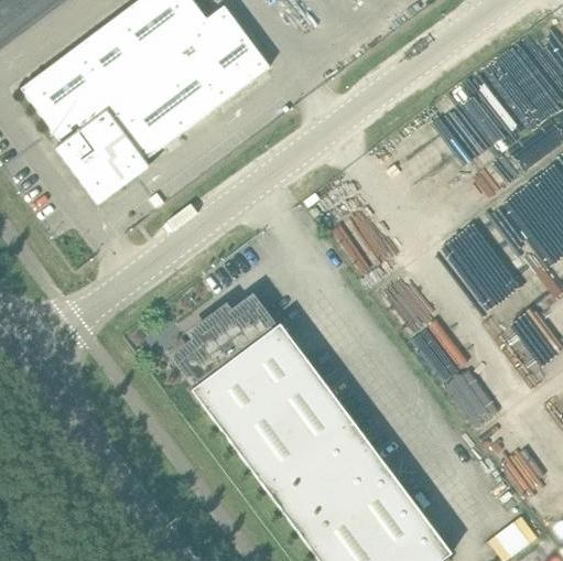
[(6,0),(0,3),(0,30),(7,42),(64,11),(58,0),(6,0)]
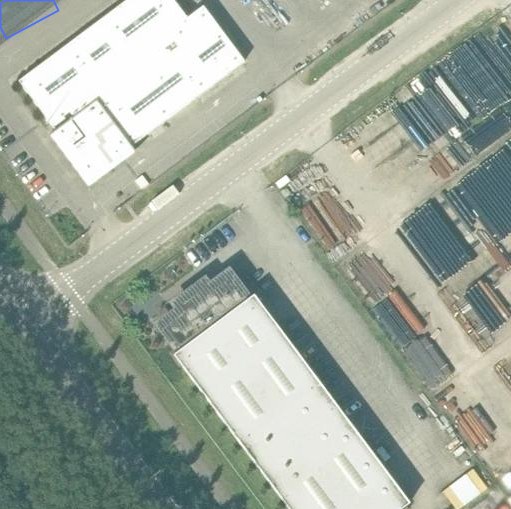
[(188,15),(175,0),(124,0),(19,79),(56,128),(51,132),(52,133),(54,131),(86,173),(95,175),(132,146),(134,149),(135,148),(132,143),(245,59),(203,4),(188,15)]
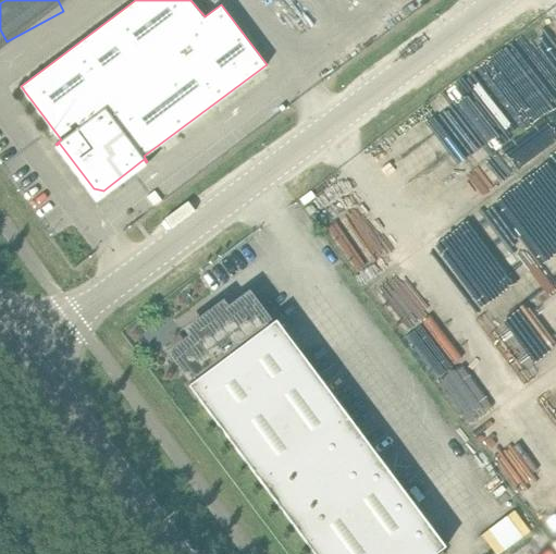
[(269,320),(249,294),(227,309),(223,303),(190,328),(195,334),(173,349),(194,377),(195,376),(197,378),(189,383),(317,553),(433,553),(446,545),(276,318),(270,323),(267,321),(269,320)]
